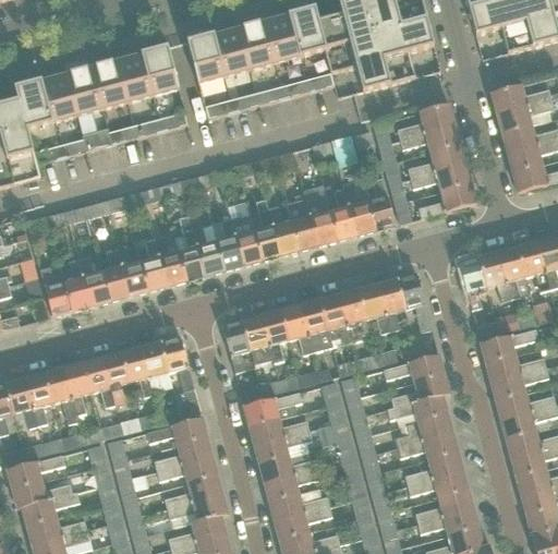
[(318,20),(332,72),(355,65),(362,91),(414,77),(408,52),(433,45),(421,0),(337,0),(341,13),(318,20)]
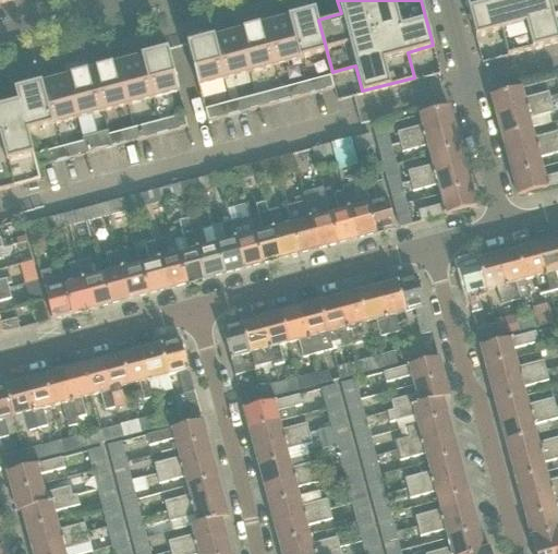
[(465,0),(475,34),(500,27),(507,52),(557,38),(557,33),(553,13),(557,12),(557,0),(465,0)]
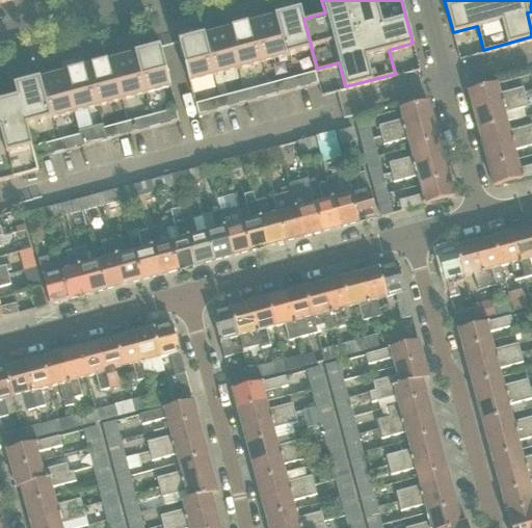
[(299,6),(276,12),(287,53),(294,51),(309,47),(311,47),(303,19),(300,6),(299,6)]
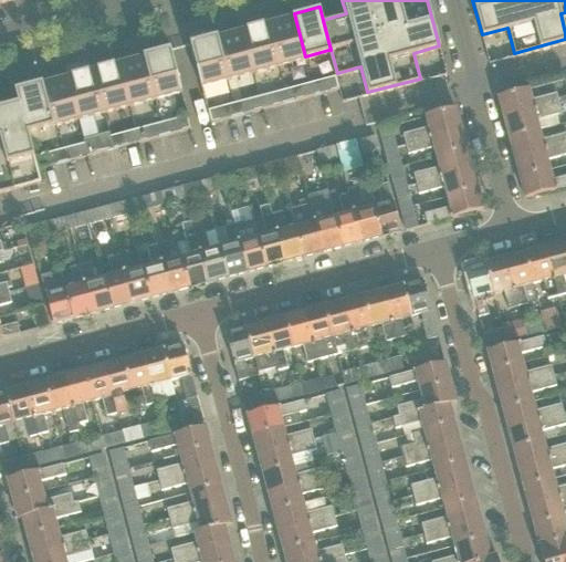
[(280,63),(305,56),(294,13),(268,21),(280,63)]
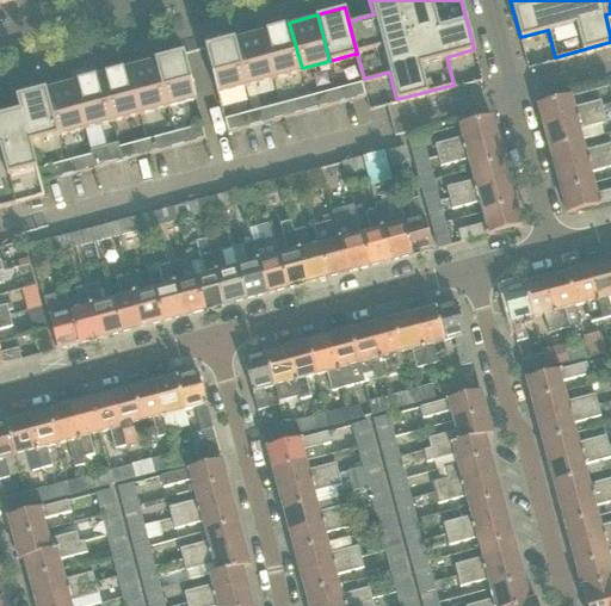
[(273,75),(302,68),(289,23),(261,30),(273,75)]
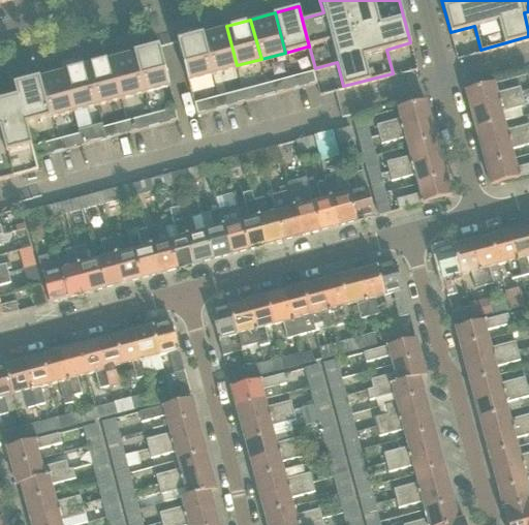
[(213,72),(237,65),(226,26),(203,32),(213,72)]
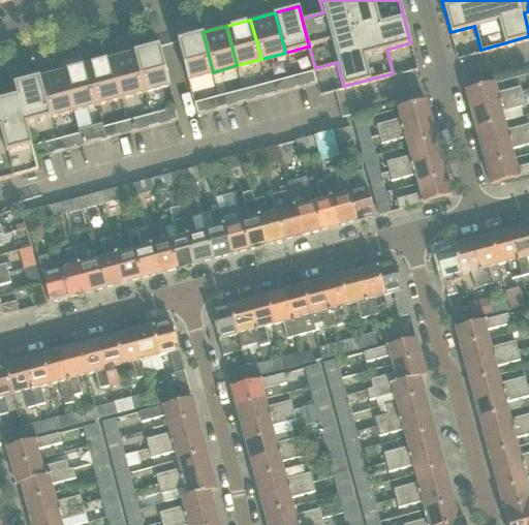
[(187,79),(213,72),(203,32),(177,39),(187,79)]
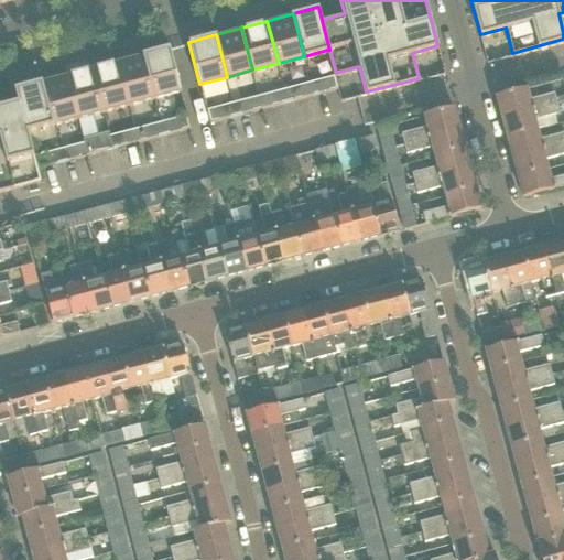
[(170,46),(142,54),(154,96),(181,89),(170,46)]
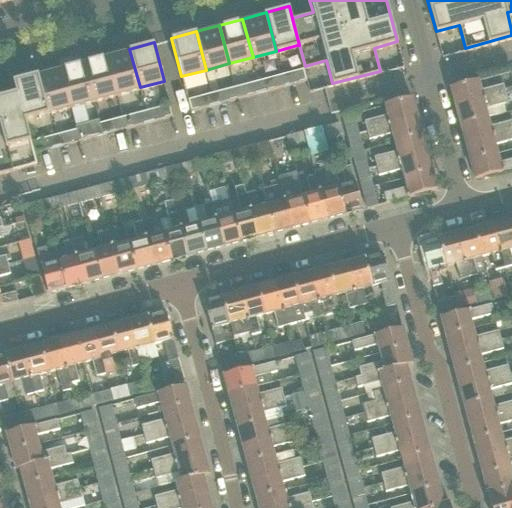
[(129,49),(106,55),(116,94),(140,87),(129,49)]
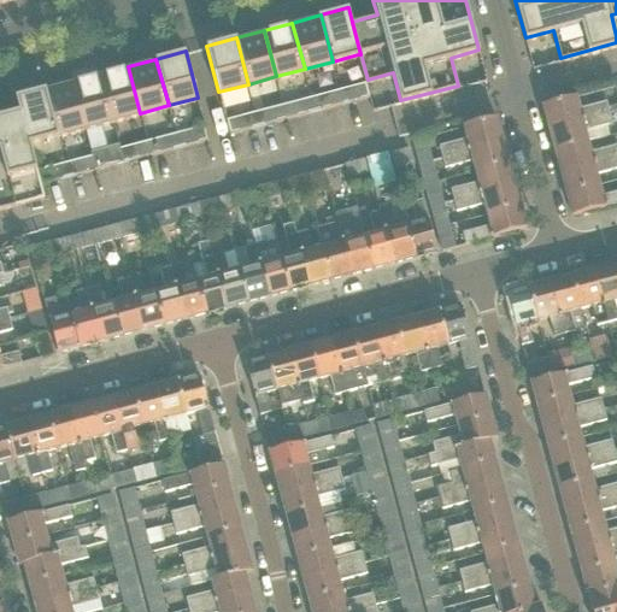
[(128,66),(100,74),(112,121),(140,113),(128,66)]
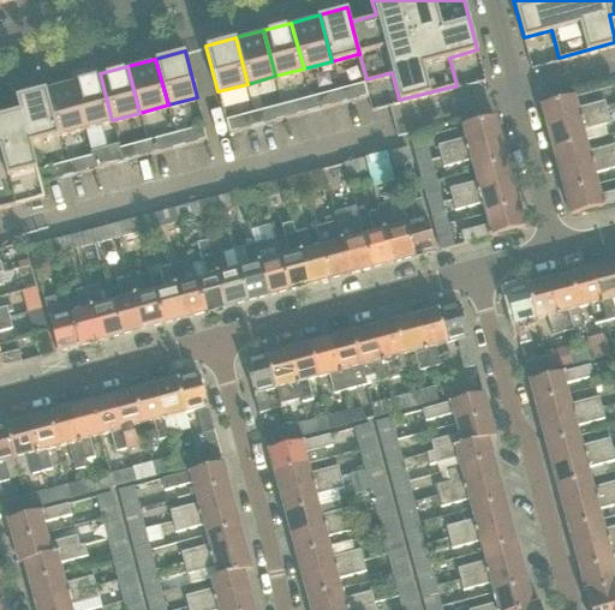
[(100,73),(71,81),(83,127),(112,120),(100,73)]
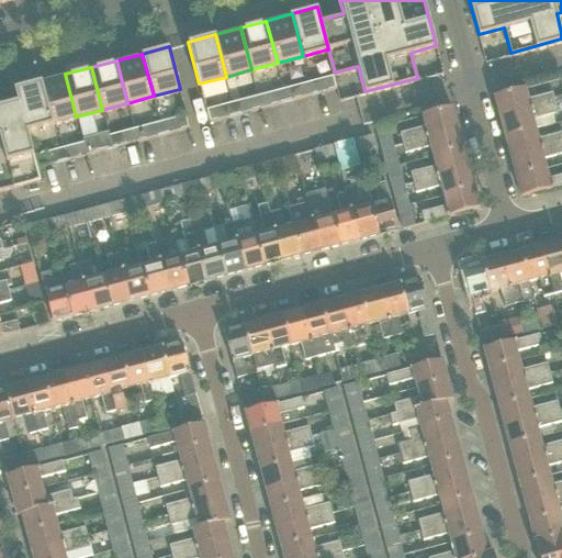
[(333,73),(315,77),(318,89),(336,85),(333,73)]
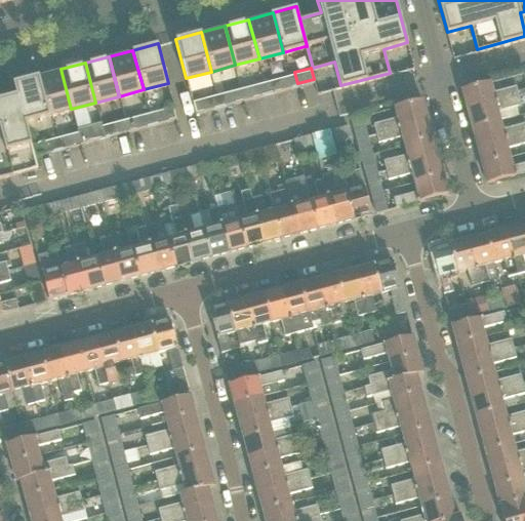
[(61,69),(37,76),(47,115),(71,109),(61,69)]
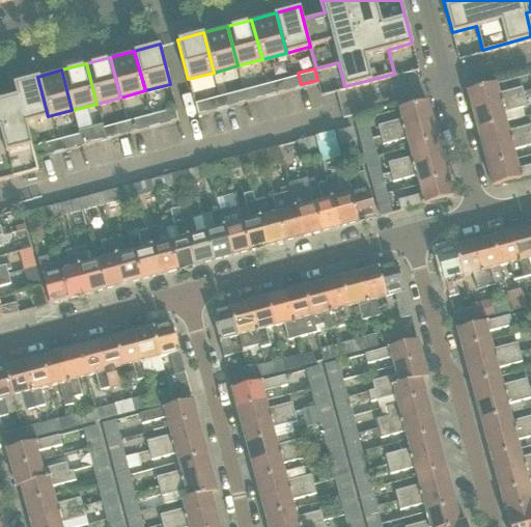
[(291,75),(268,81),(271,92),(295,85),(291,75)]
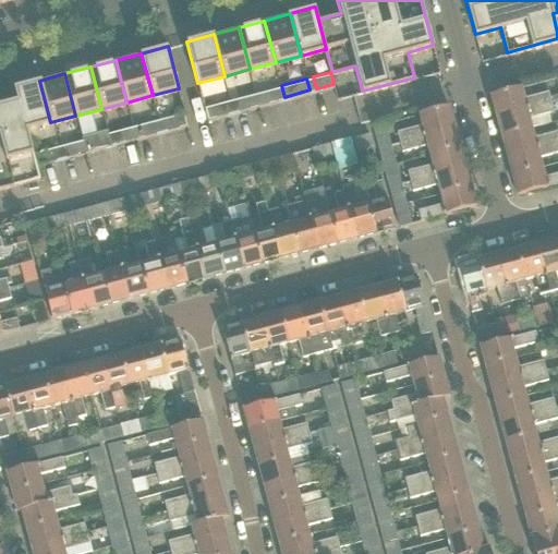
[(14,87),(17,99),(25,129),(27,129),(50,122),(39,81),(14,87)]
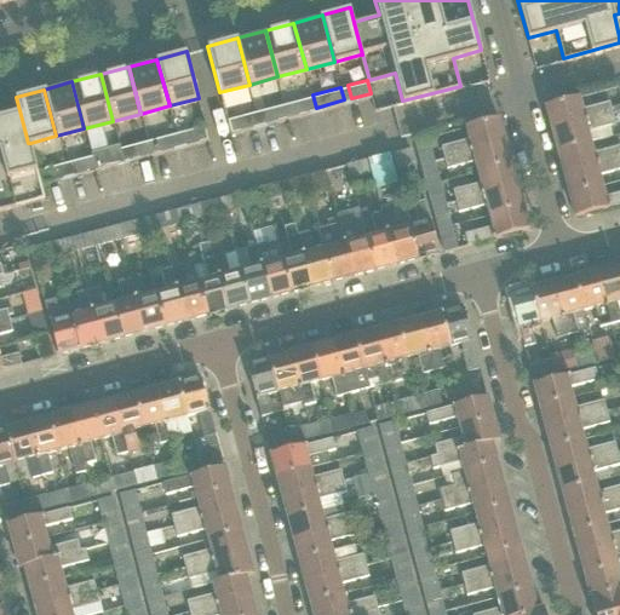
[(579,93),(545,103),(551,125),(612,109),(609,98),(583,105),(579,93)]
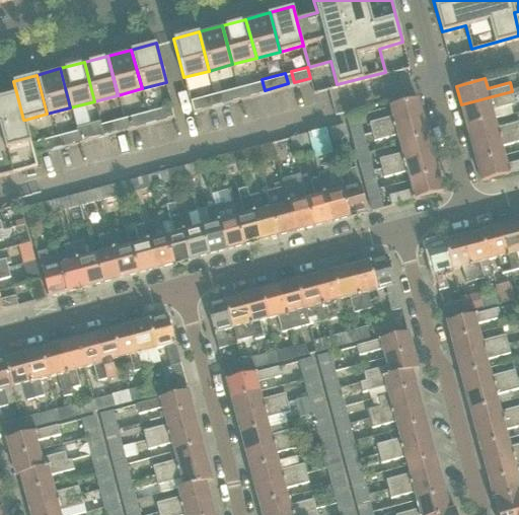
[(254,81),(238,85),(241,96),(257,92),(254,81)]
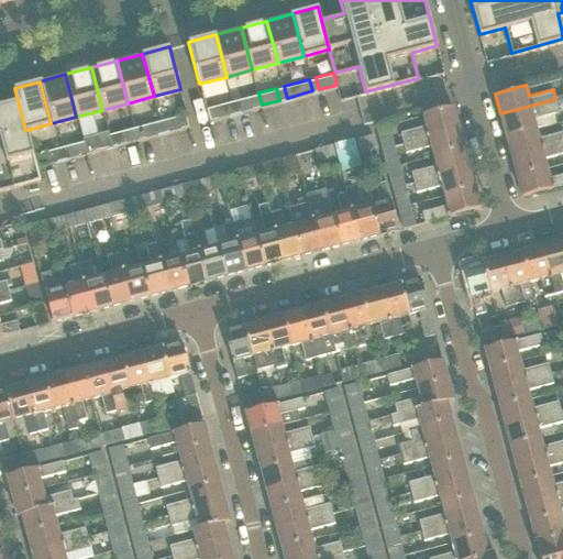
[(258,92),(239,98),(242,110),(262,105),(258,92)]
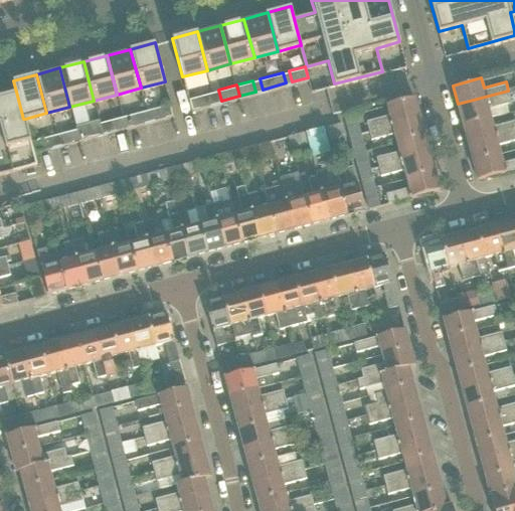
[(458,104),(463,123),(491,115),(488,107),(511,101),(508,91),(458,104)]
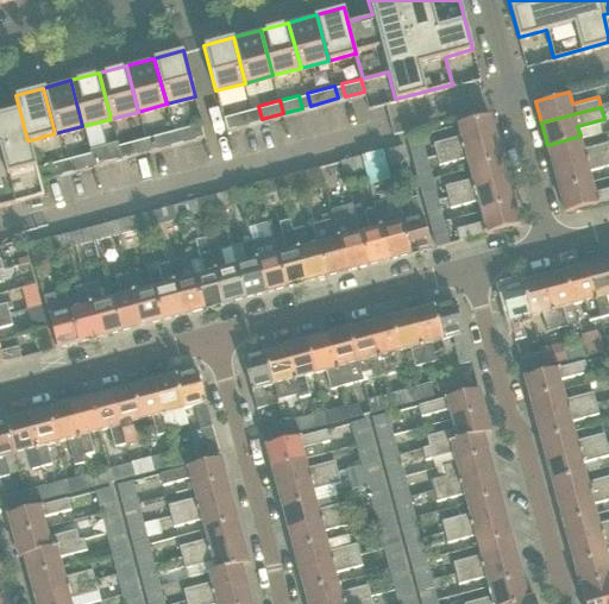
[(0,203),(41,194),(43,193),(41,180),(36,165),(30,140),(27,140),(19,108),(0,113),(0,203)]
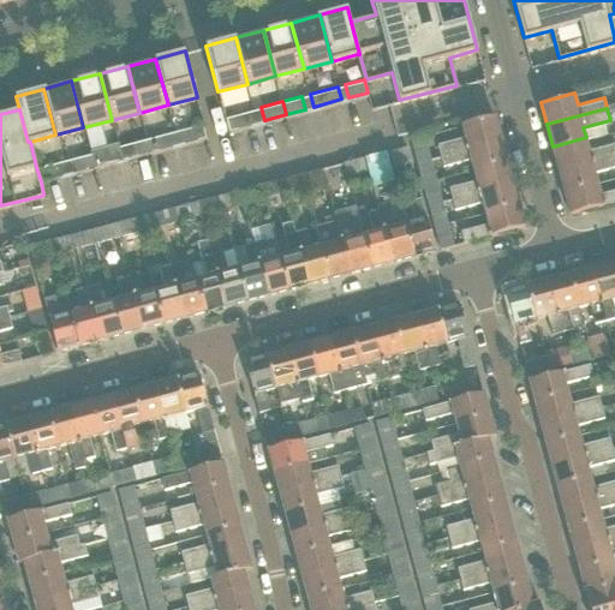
[(248,111),(226,117),(230,129),(251,124),(248,111)]
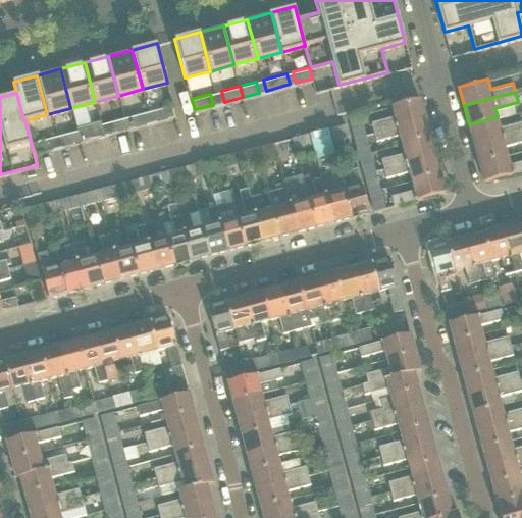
[(372,121),(374,130),(424,116),(419,97),(392,104),(394,115),(372,121)]
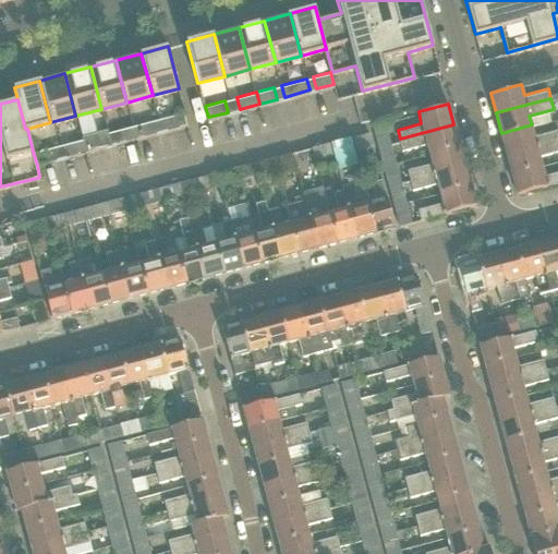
[(183,111),(165,116),(168,128),(186,123),(183,111)]
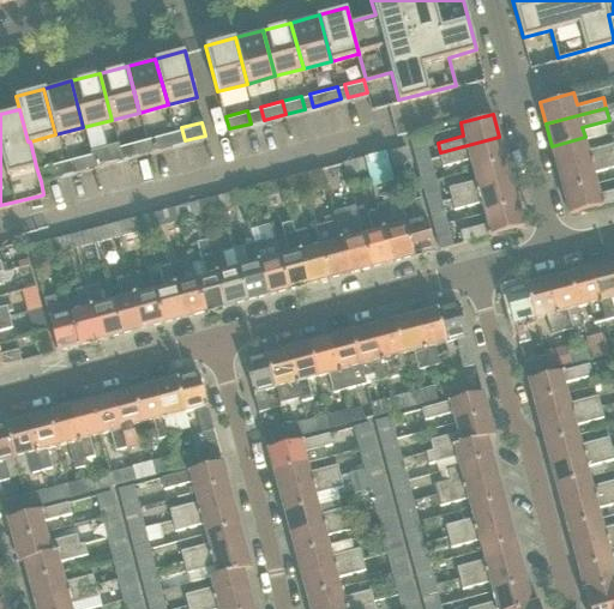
[(167,132),(146,137),(150,150),(170,144),(167,132)]
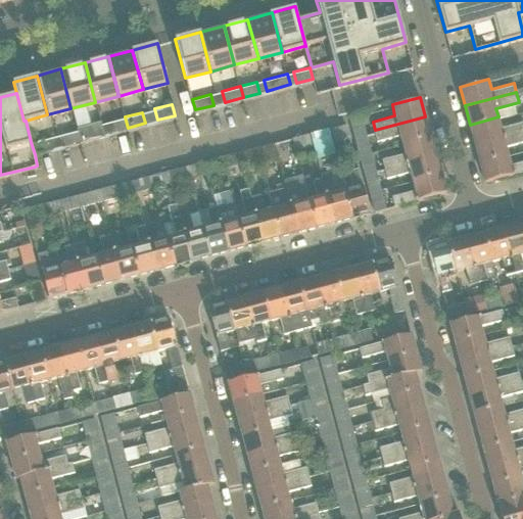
[(349,116),(354,135),(366,132),(361,113),(349,116)]
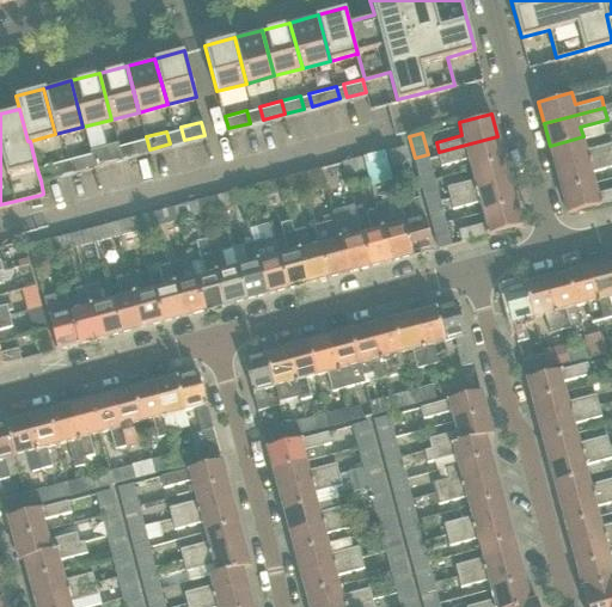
[(146,136),(126,142),(129,155),(150,149),(146,136)]
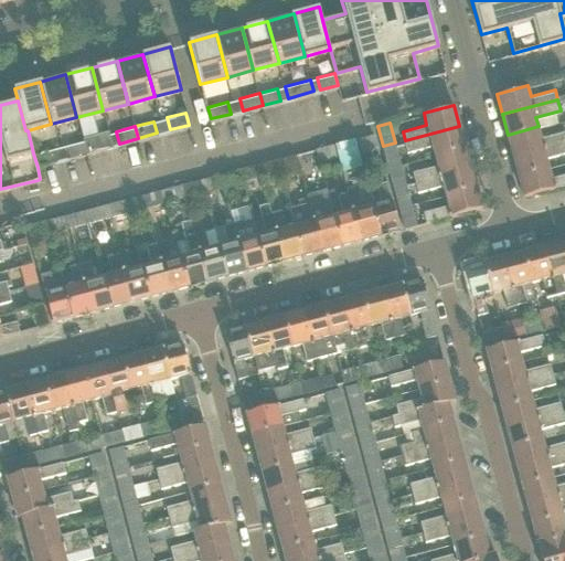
[(433,144),(435,154),(465,146),(459,126),(405,140),(408,150),(433,144)]
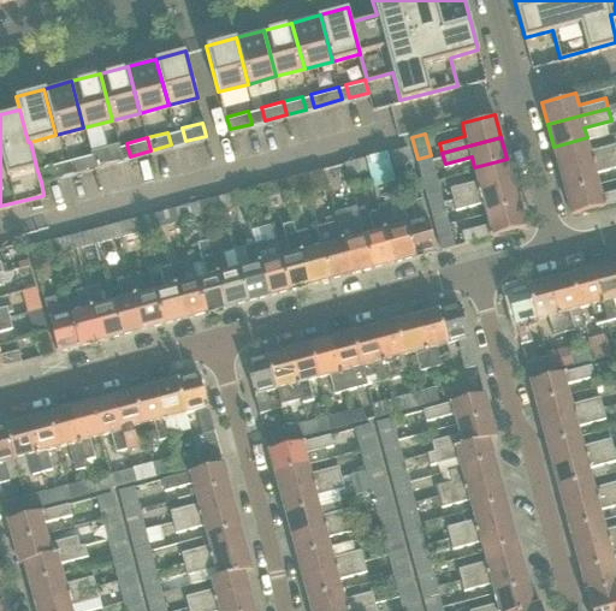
[(554,147),(560,168),(615,152),(615,141),(590,149),(587,137),(554,147)]
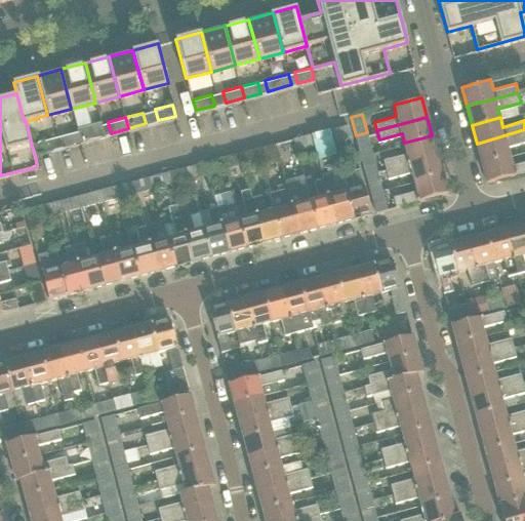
[(94,121),(77,126),(78,130),(81,141),(98,136),(94,121)]
